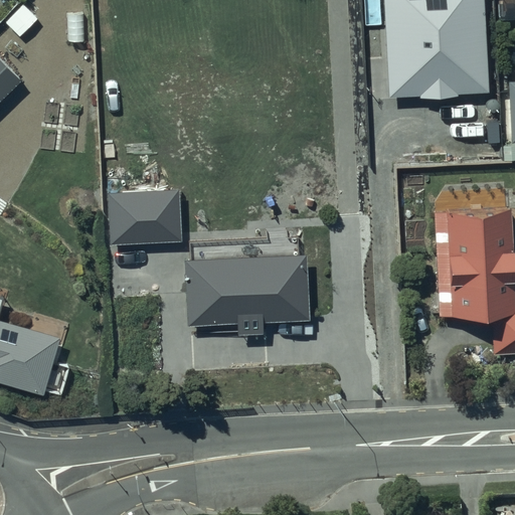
[(485,0),(383,0),(389,99),(490,94),(485,0)]
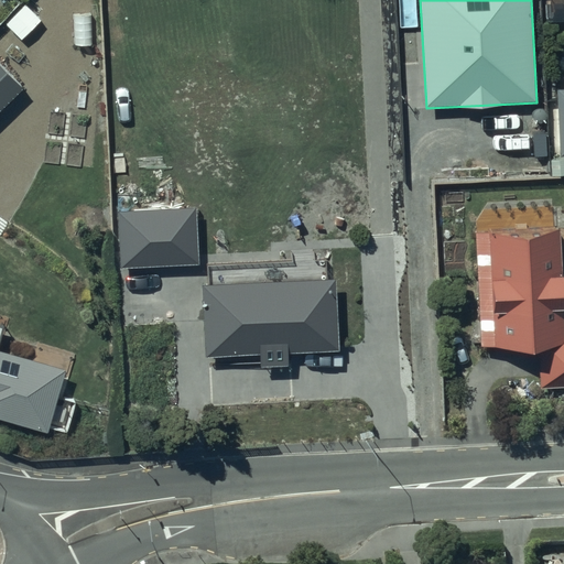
[(0,100),(20,82),(0,60),(0,100)]
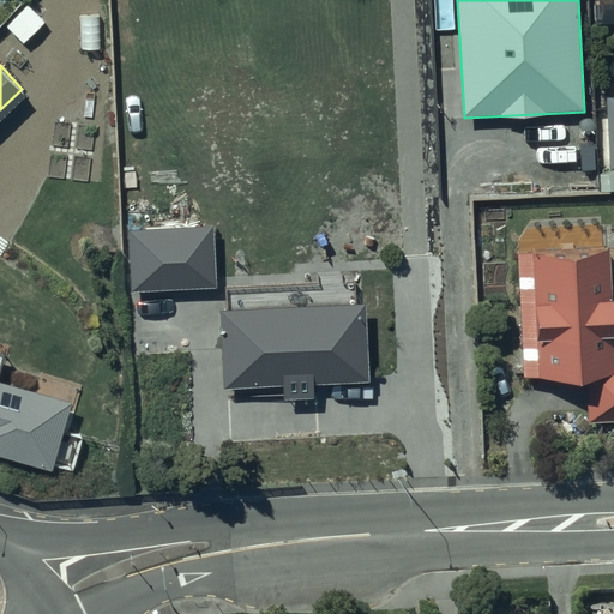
[(215,227),(130,232),(132,292),(218,288),(215,227)]
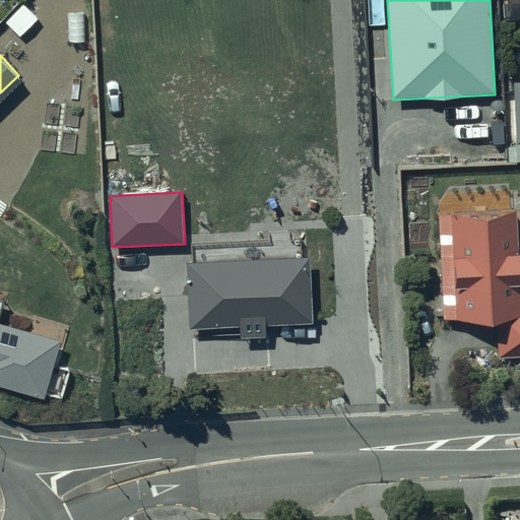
[(519,216),(519,211),(442,212),(445,329),(499,328),(499,362),(519,361),(519,216)]
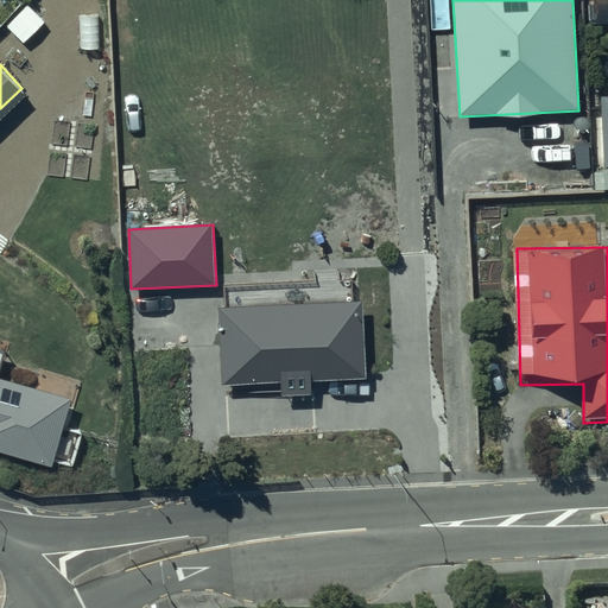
[(366,379),(362,302),(219,309),(222,385),(366,379)]
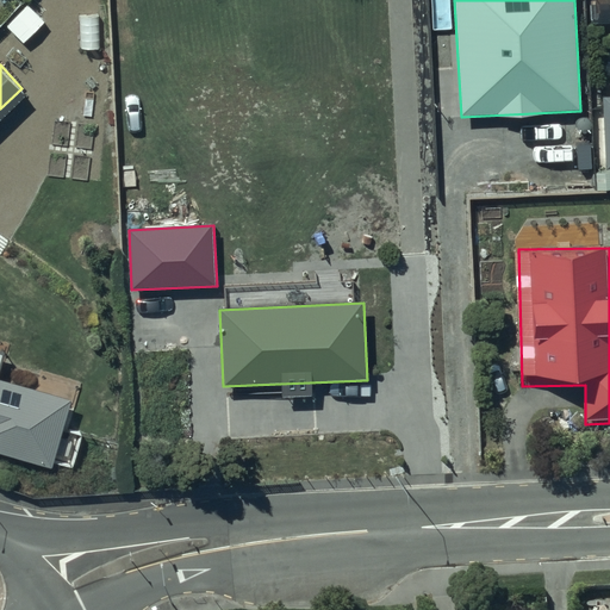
[(0,454),(55,471),(74,403),(0,380),(0,454)]
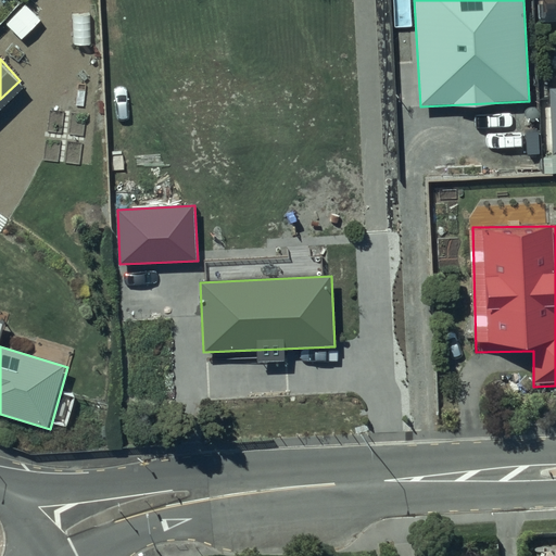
All buildings are outlined.
